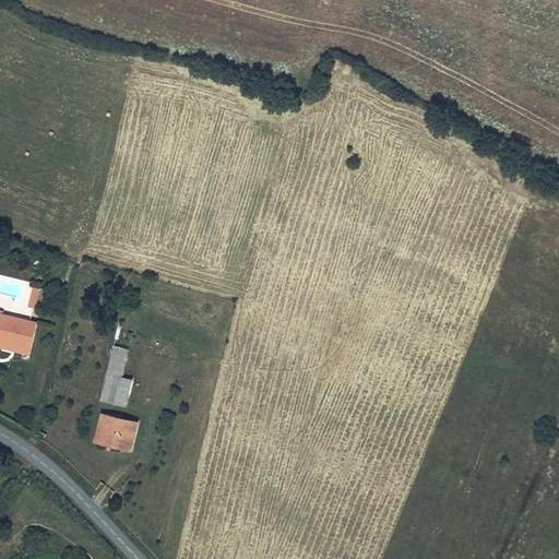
[(40,290),(33,288),(28,306),(36,308),(40,290)]
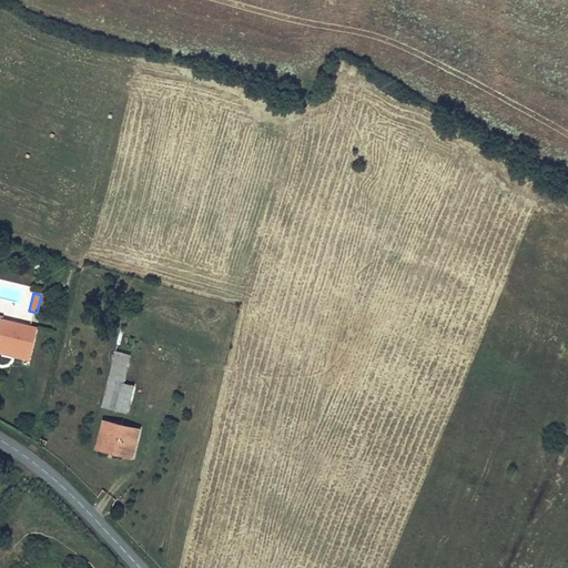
[(0,346),(30,353),(36,327),(0,320),(0,318),(1,315),(0,315),(0,346)]
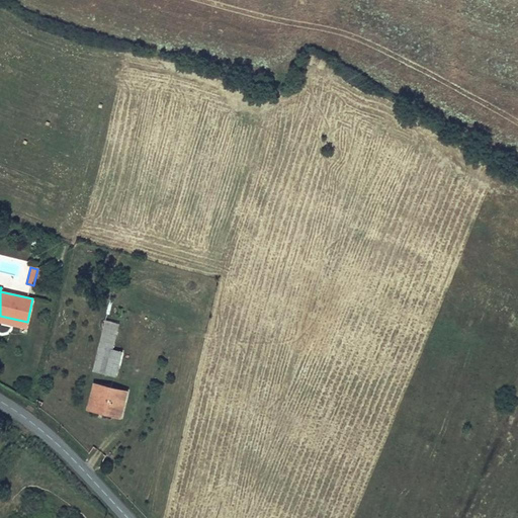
[(0,316),(0,323),(25,329),(27,322),(0,316)]
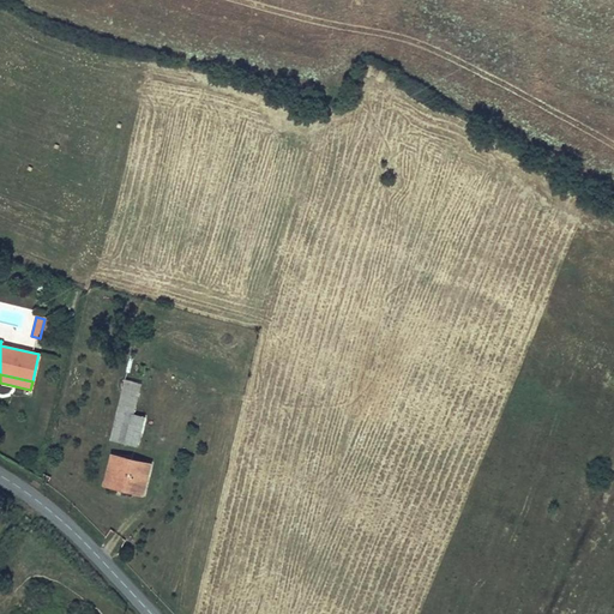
[(125,383),(113,440),(140,446),(145,420),(133,417),(140,386),(125,383)]
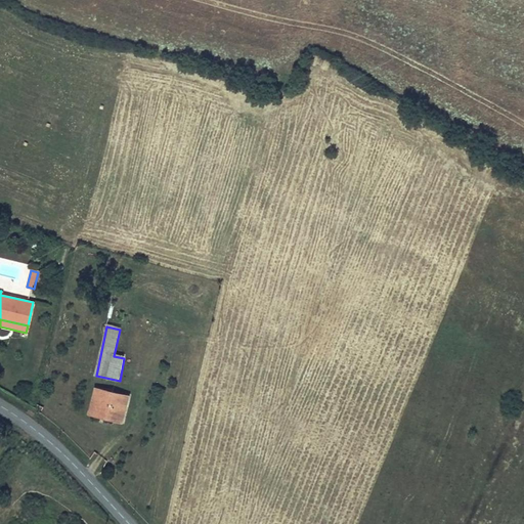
[(96,389),(91,413),(123,421),(128,396),(96,389)]
